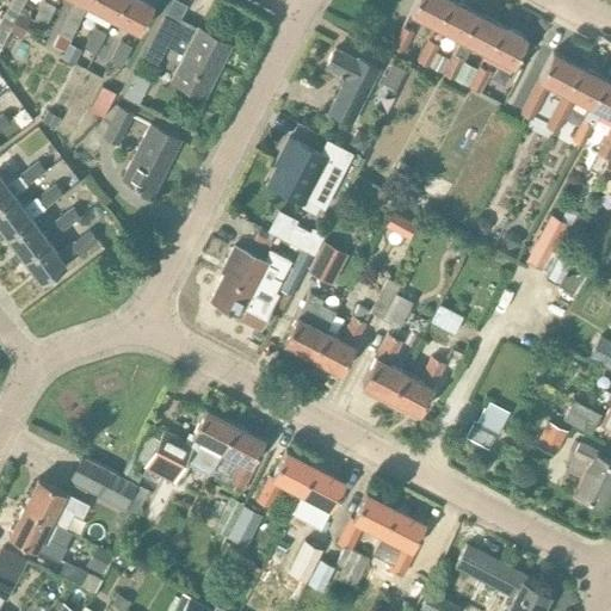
[(11,0),(2,18),(12,23),(13,24),(19,12),(25,0),(11,0)]
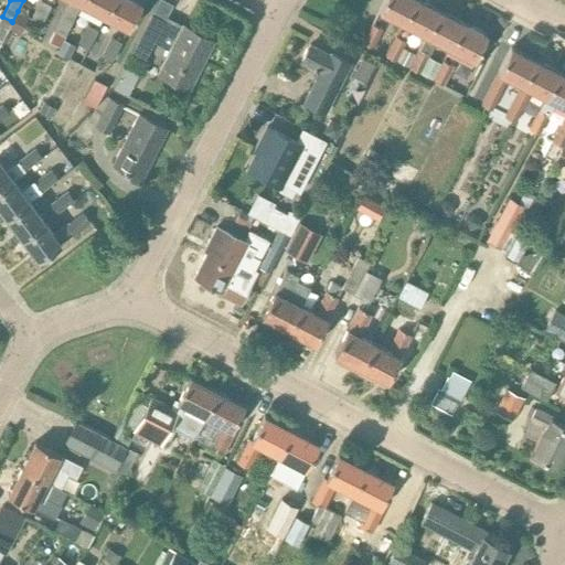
[(30,20),(41,25),(51,6),(40,0),(30,20)]
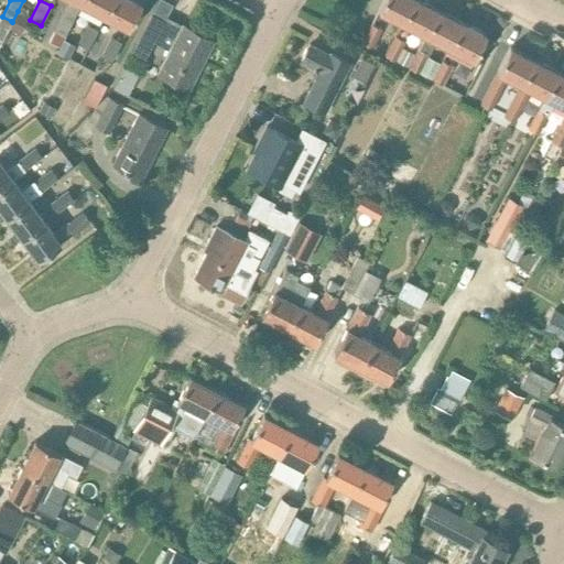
[(69,0),(54,31),(64,36),(80,4),(82,4),(83,0),(69,0)]
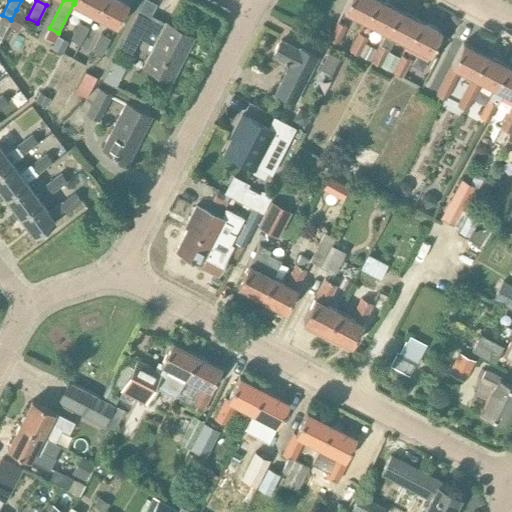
[(103,0),(75,0),(74,4),(95,15),(103,0)]
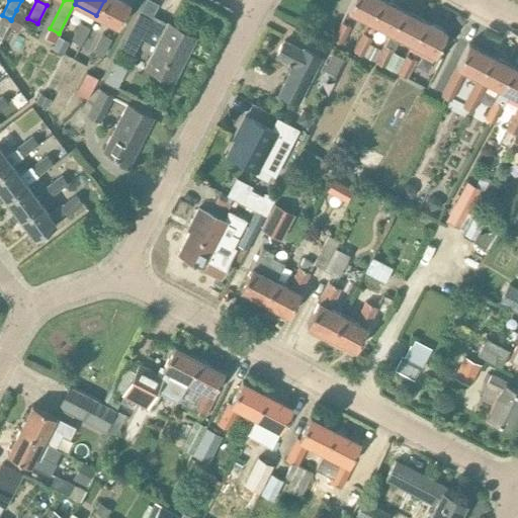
[(122,0),(104,0),(96,15),(118,26),(131,4),(122,0)]
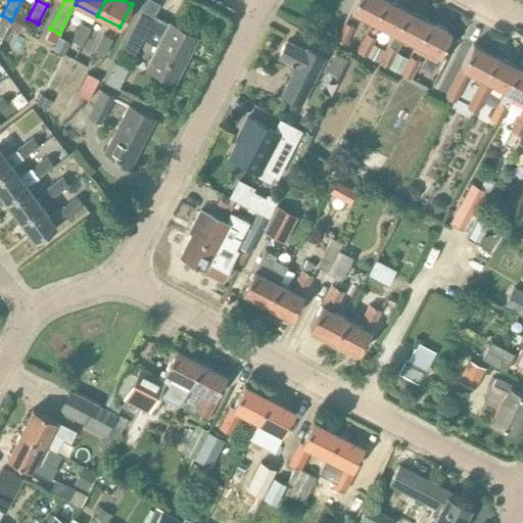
[(354,0),(350,9),(373,20),(383,0),(354,0)]
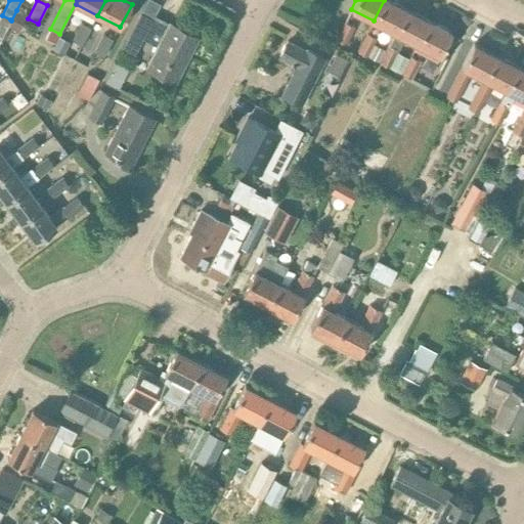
[(389,0),(384,0),(374,20),(395,32),(396,32),(407,9),(389,0)]
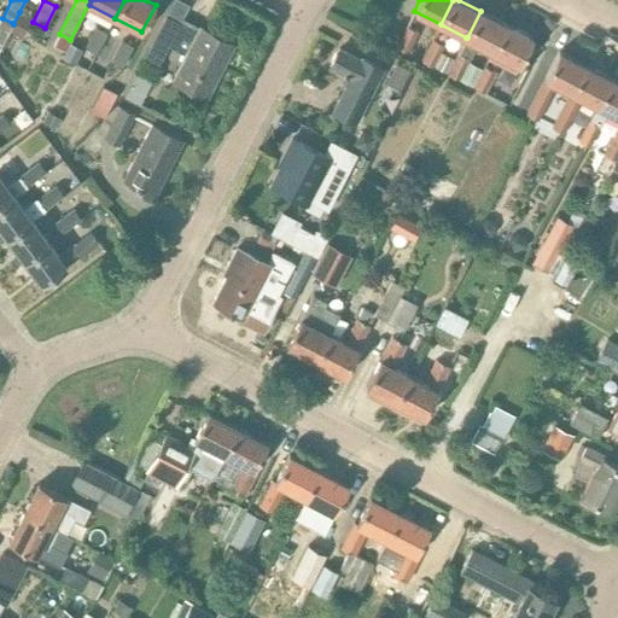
[(493,51),(507,24),(481,11),(467,38),(466,38),(454,59),(455,59),(448,74),(460,80),(460,79),(473,86),(474,86),(483,70),(482,69),(467,62),(477,44),(491,51),(493,51)]
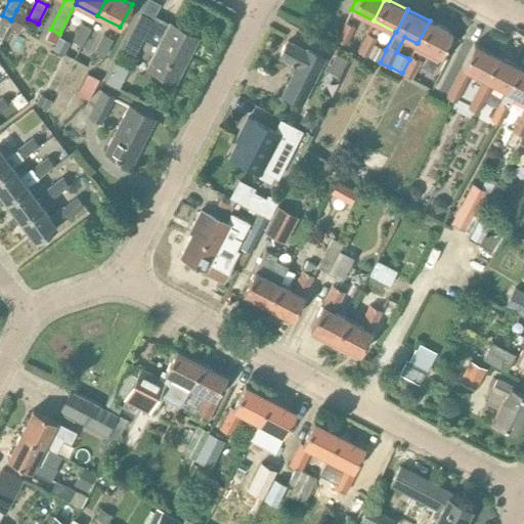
[(11,20),(10,19),(7,26),(17,32),(26,15),(16,10),(11,20)]
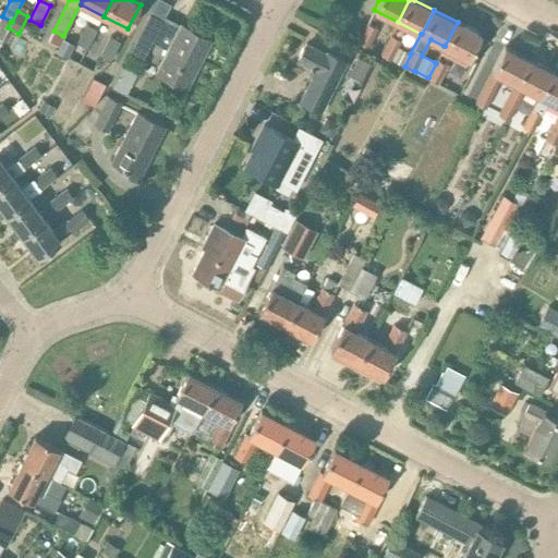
[(150,14),(130,53),(123,67),(134,72),(141,59),(143,60),(153,40),(170,49),(158,73),(185,87),(210,40),(164,16),(161,21),(150,14)]
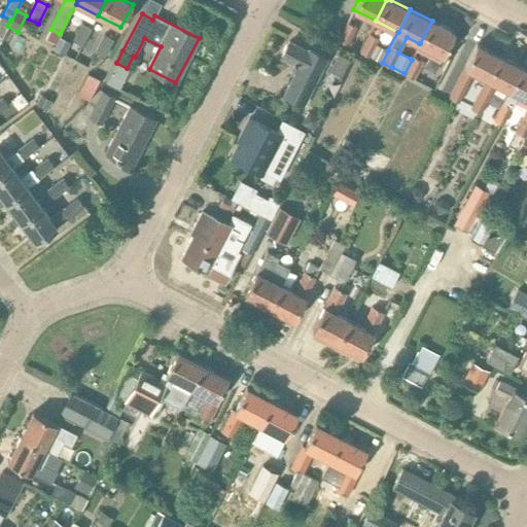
[(357,28),(348,21),(338,39),(348,45),(357,28)]
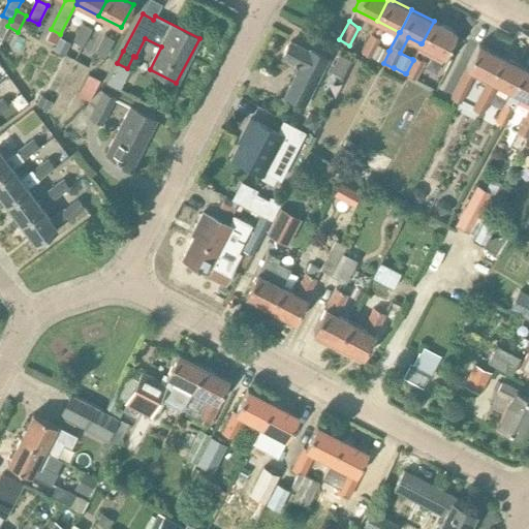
[(441,62),(446,51),(457,32),(434,21),(422,43),(421,43),(417,51),(441,62)]
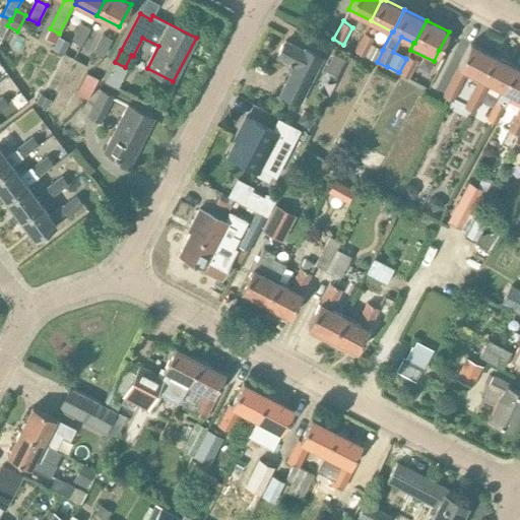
[(71,40),(80,45),(90,27),(81,22),(71,40)]
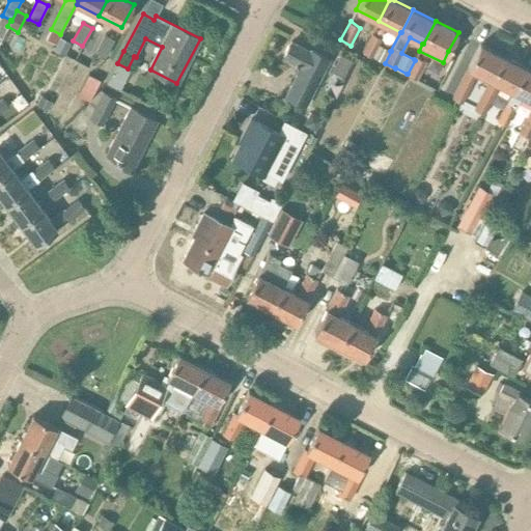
[(391,51),(390,51),(379,45),(382,38),(371,33),(362,52),(385,63),(391,51)]
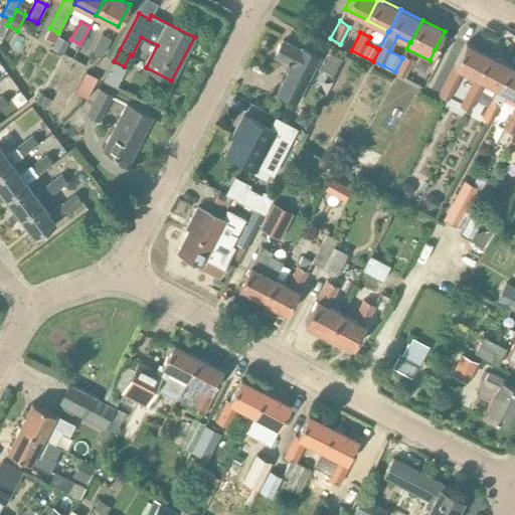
[(93,50),(101,55),(111,38),(102,34),(93,50)]
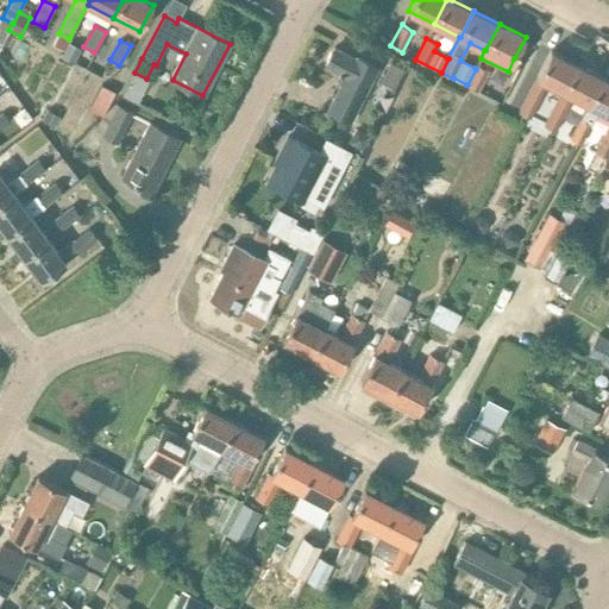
[(74,64),(81,50),(69,43),(62,57),(74,64)]
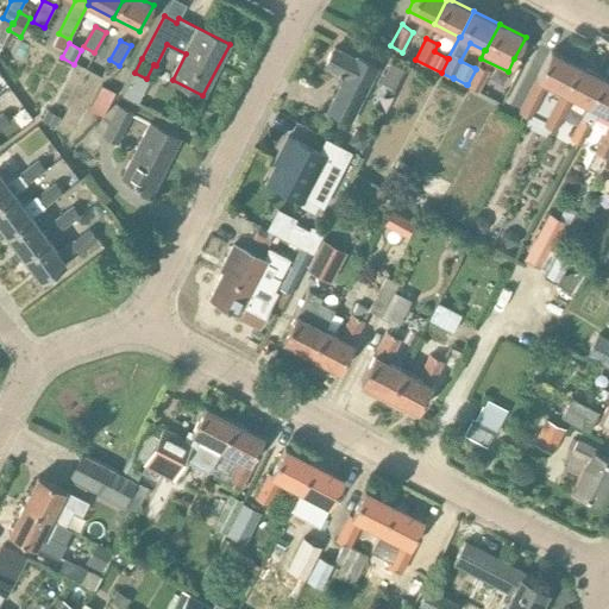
[(328,111),(349,121),(350,121),(377,68),(356,56),(355,58),(334,48),(325,66),(345,76),(328,111)]
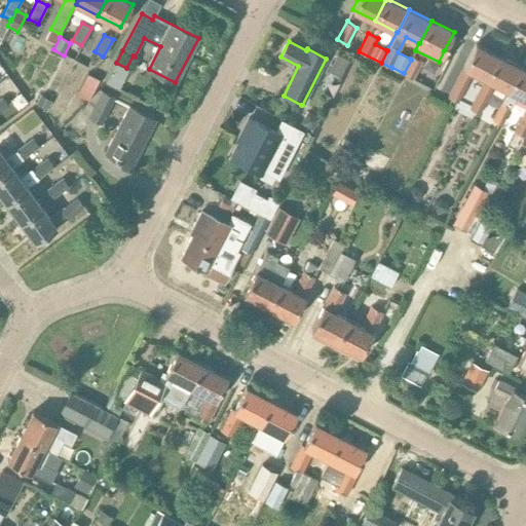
[(476,43),(457,79),(448,97),(458,102),(467,84),(474,72),(486,78),(498,55),(476,43)]
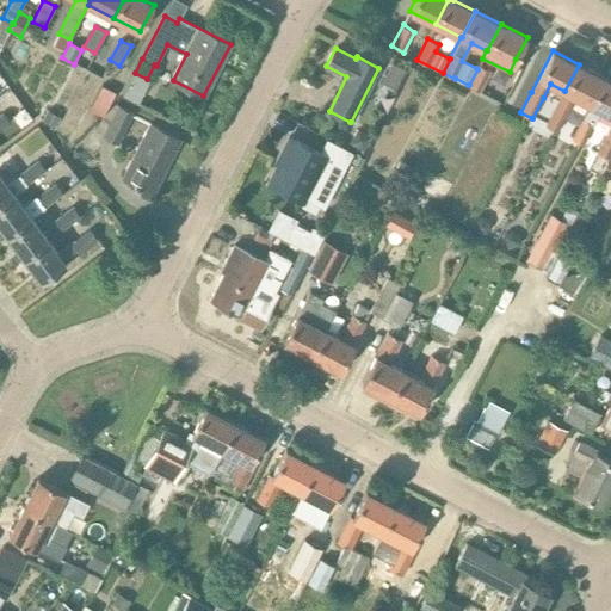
[(382,82),(395,90),(405,71),(392,63),(382,82)]
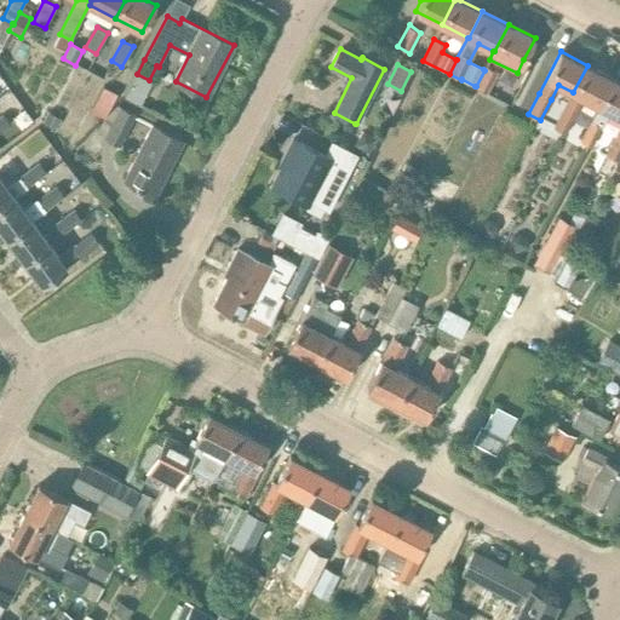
[(476,86),(475,86),(475,87),(487,93),(498,72),(486,65),(483,69),(484,70),(476,86)]
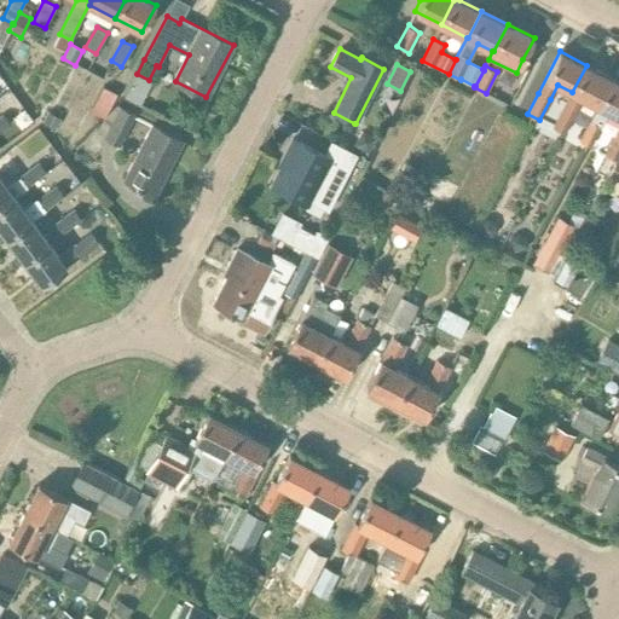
[(612,79),(586,65),(572,92),(553,127),(565,134),(584,98),(597,105),(599,105),(612,79)]
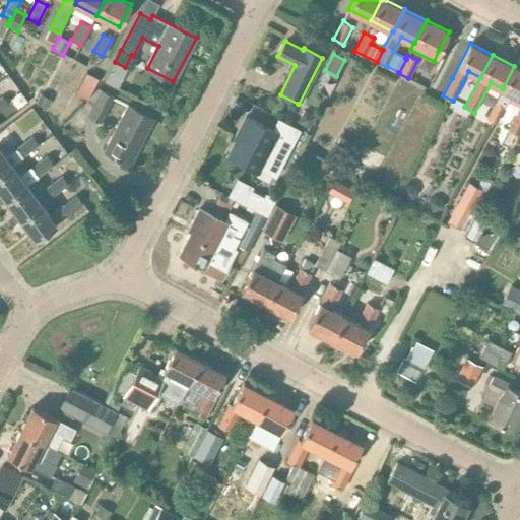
[(511,93),(519,98),(519,68),(514,66),(503,88),(502,88),(496,102),(495,102),(486,118),(497,123),(511,93)]
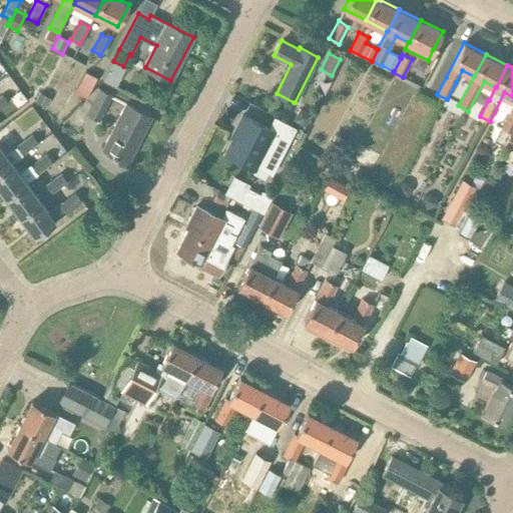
[(112,69),(107,80),(121,87),(127,76),(112,69)]
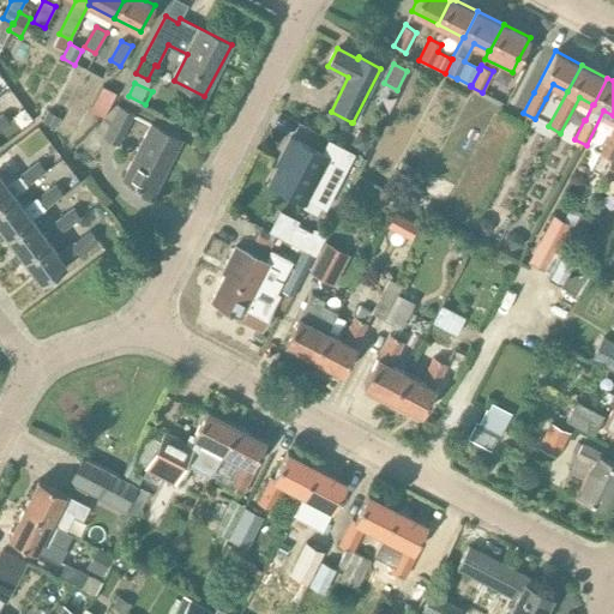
[(89,110),(103,118),(116,92),(102,85),(89,110)]
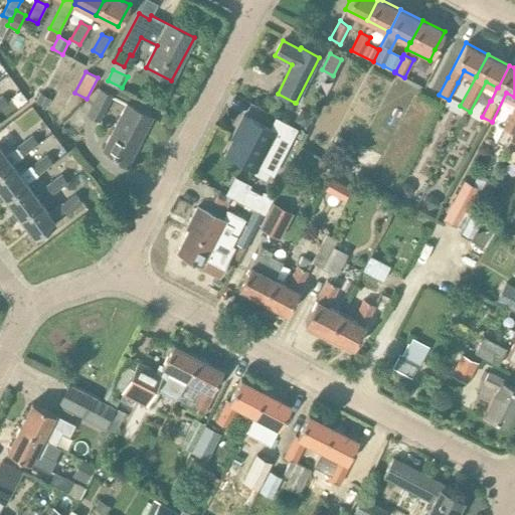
[(98,88),(87,99),(79,110),(86,113),(86,115),(99,122),(113,96),(98,88)]
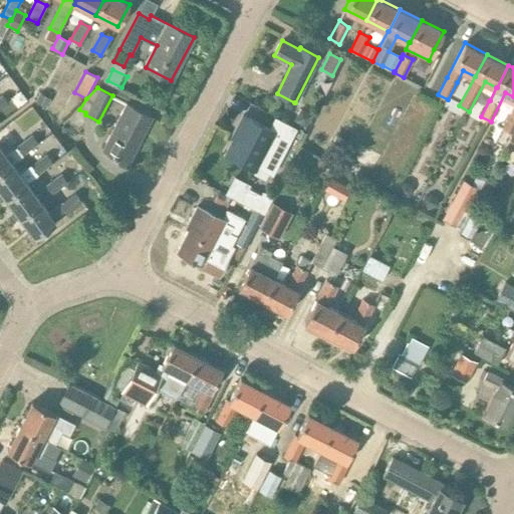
[(40,92),(35,101),(46,106),(51,98),(40,92)]
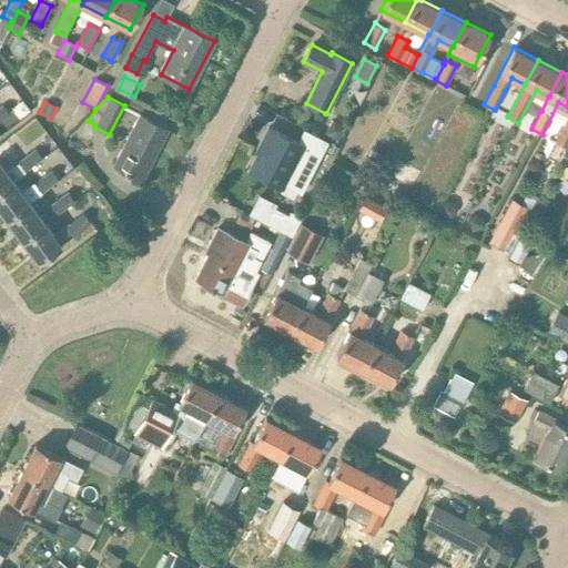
[(0,119),(9,112),(2,103),(0,104),(0,119)]
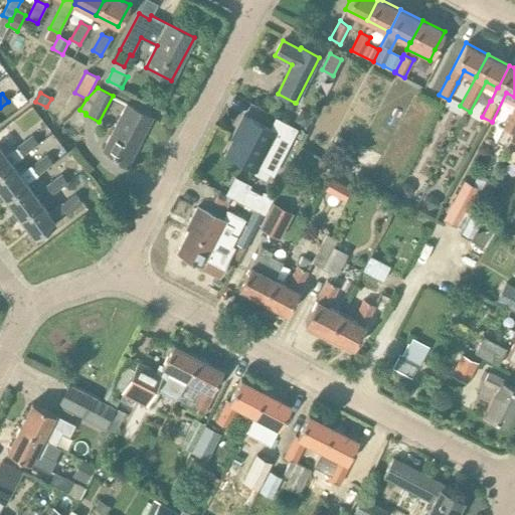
[(129,163),(153,118),(127,105),(104,149),(129,163)]
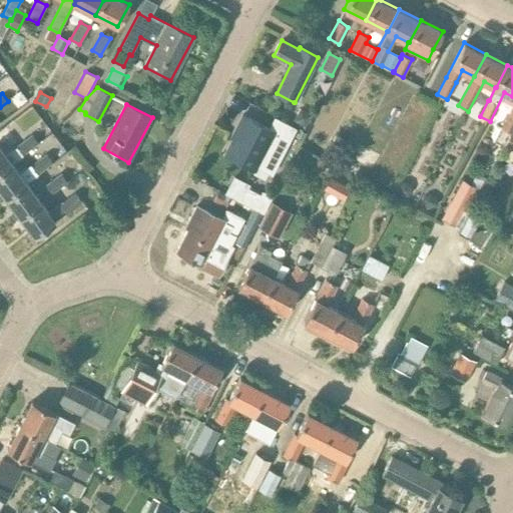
[(512,105),(501,128),(511,133),(512,129),(512,105)]
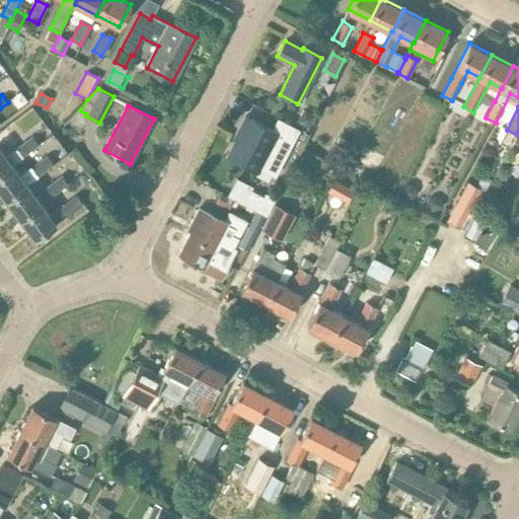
[(303,109),(297,122),(309,129),(315,117),(303,109)]
